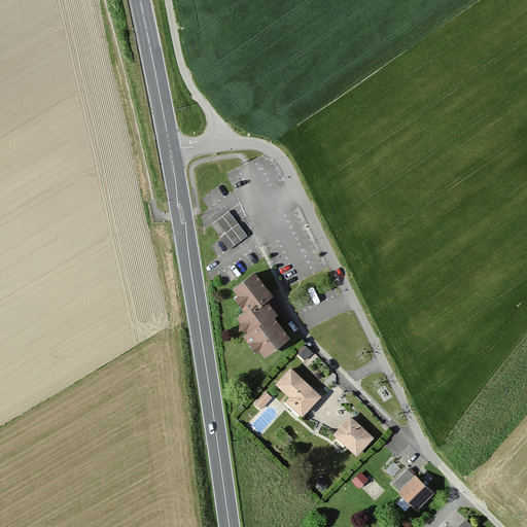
[(234,215),(244,215),(244,205),(234,205),(234,215)]
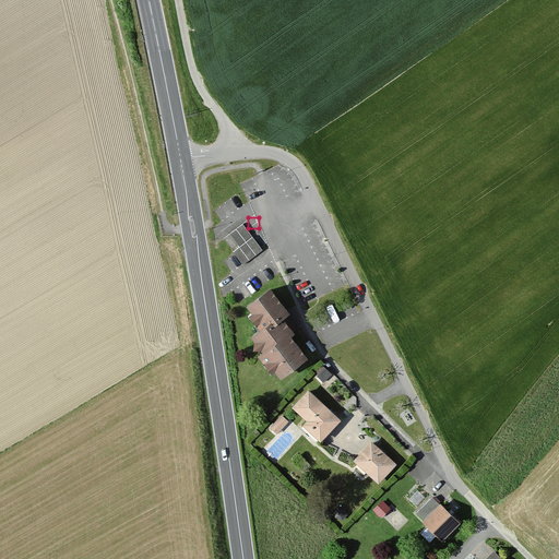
[(263,250),(244,224),(230,234),(240,247),(233,251),(235,253),(244,265),(263,250)]
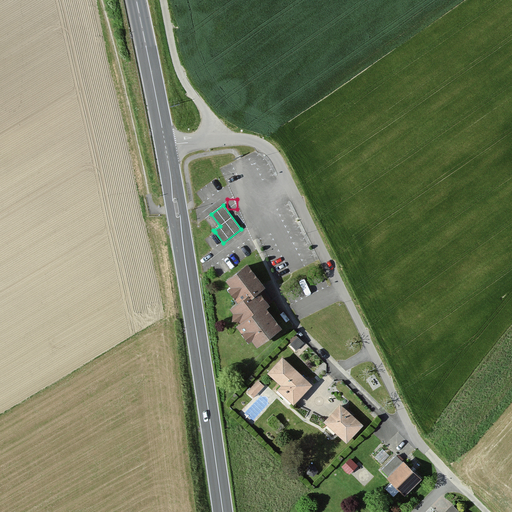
[(259,289),(265,284),(250,262),(228,278),(243,300),(259,289)]
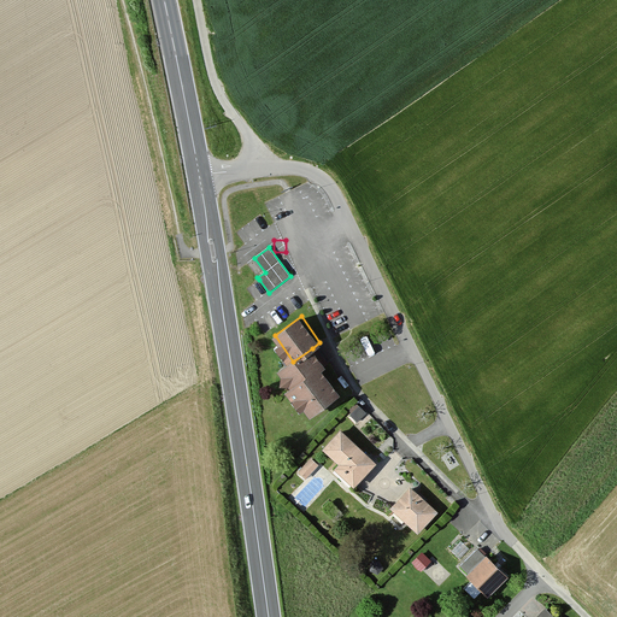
[(309,416),(342,393),(312,348),(293,362),(277,371),(309,416)]
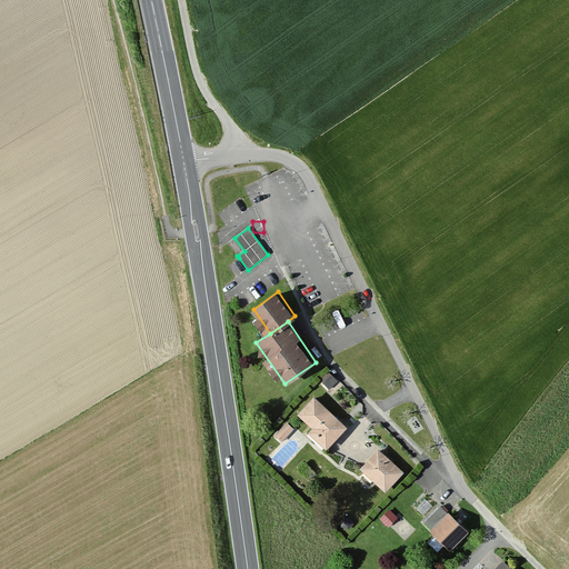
[(331,372),(323,380),(330,387),(338,380),(331,372)]
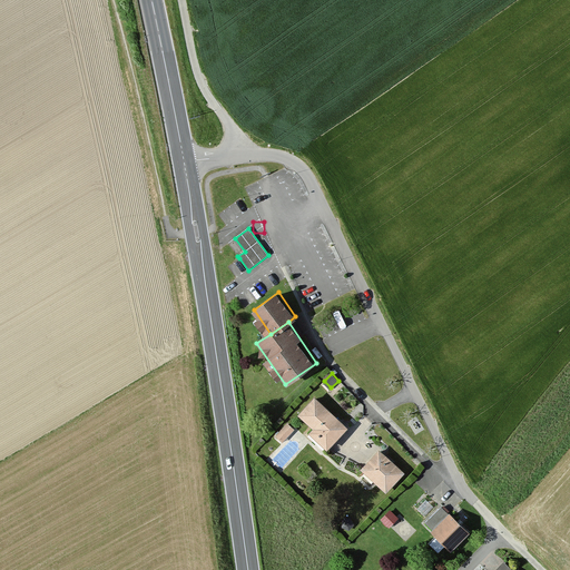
[(349,428),(315,394),(297,412),(313,428),(307,432),(325,450),(349,428)]
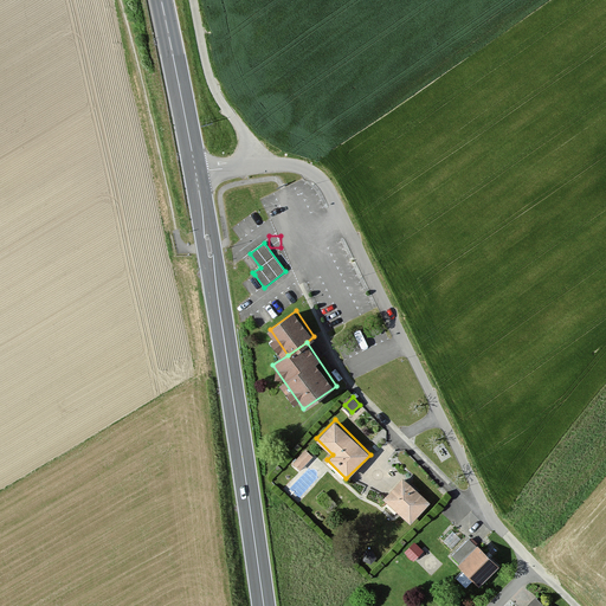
[(311,455),(305,449),(292,463),(298,468),(311,455)]
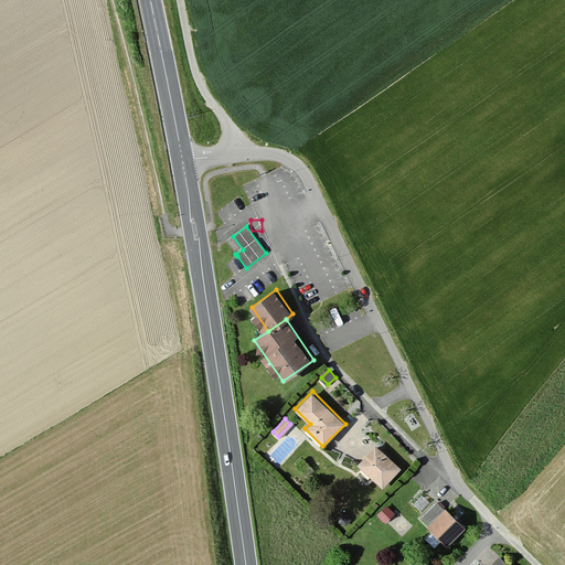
[(382,488),(401,468),(375,444),(356,464),(382,488)]
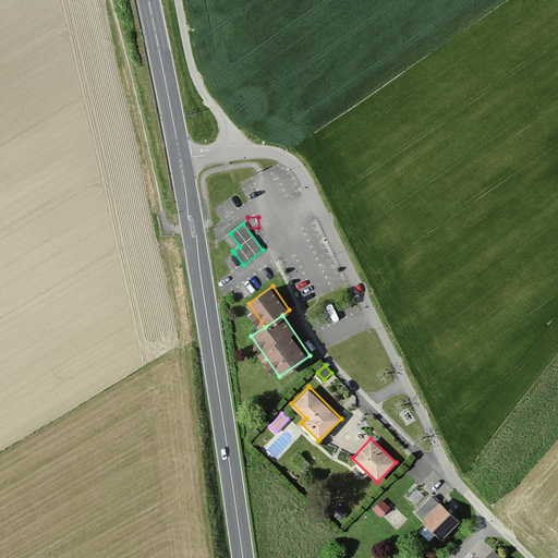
[(388,507),(381,500),(373,510),(379,516),(388,507)]
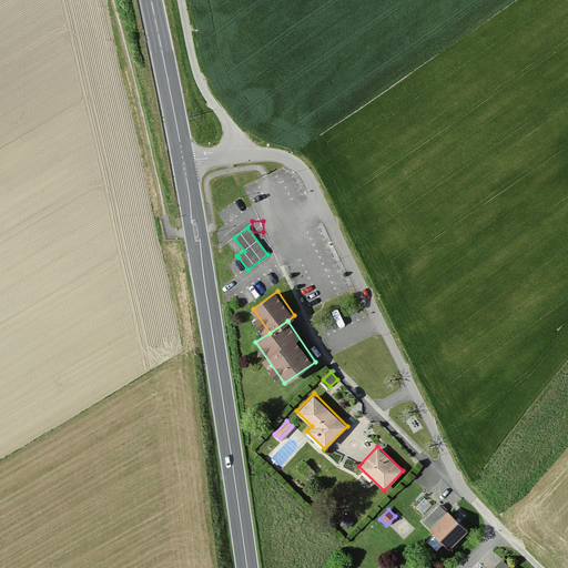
[(468,530),(447,510),(429,529),(450,549),(468,530)]
